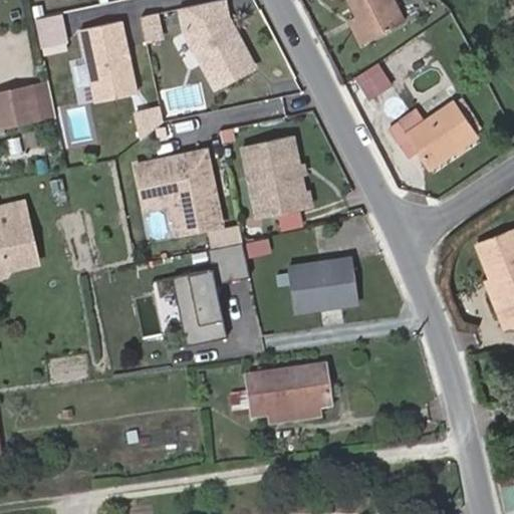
[(255,66),(229,16),(225,0),(219,0),(183,8),(188,31),(217,87),(255,66)]
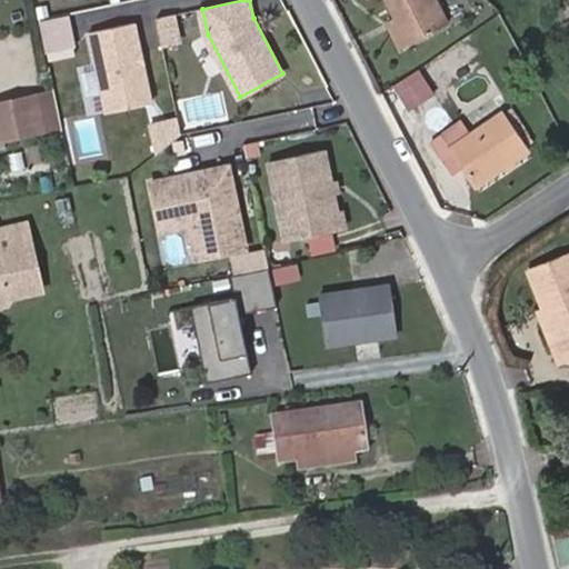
[(386,0),(398,22),(410,43),(449,23),(437,0),(386,0)]
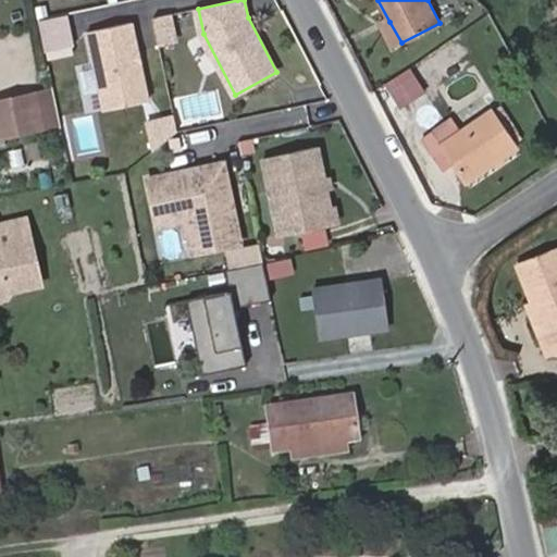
[(172,11),(150,15),(157,45),(178,40),(172,11)]
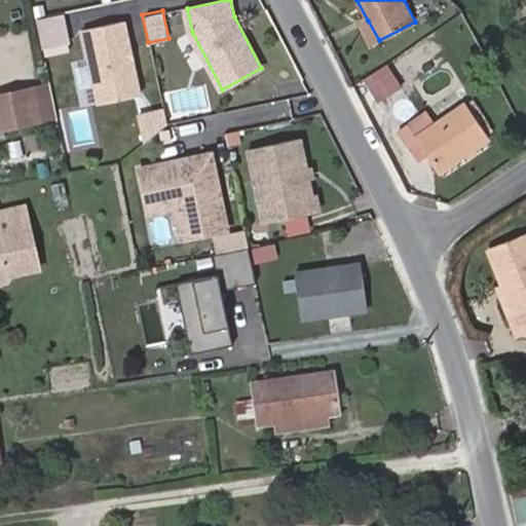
[(63,13),(38,19),(44,46),(69,41),(63,13)]
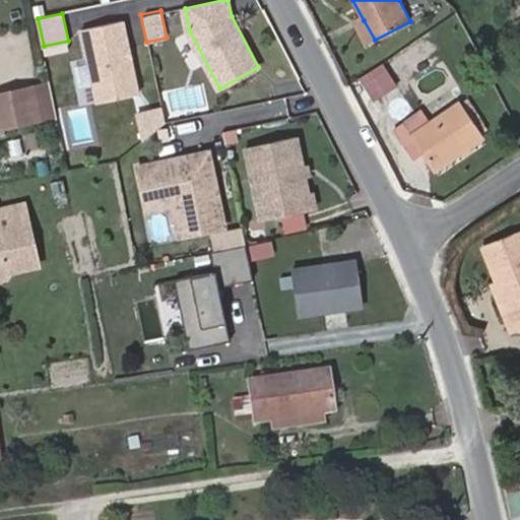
[(124,20),(83,29),(99,103),(139,93),(124,20)]
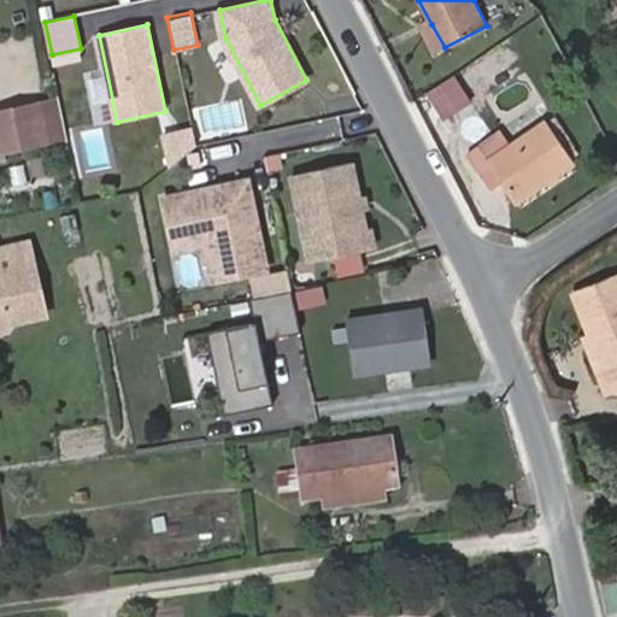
[(439,51),(445,47),(432,24),(427,27),(439,51)]
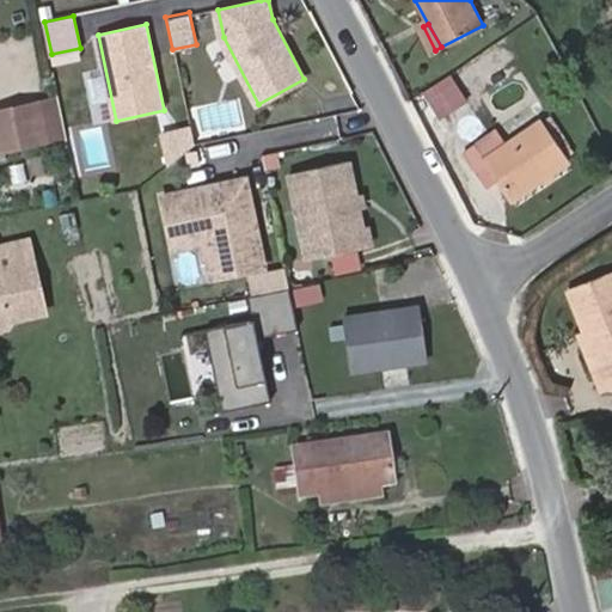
[(438,117),(467,99),(452,73),(422,91),(438,117)]
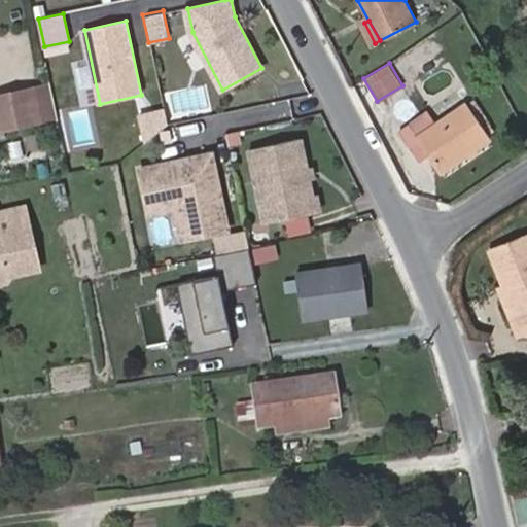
[(11,93),(18,117),(39,113),(34,88),(11,93)]
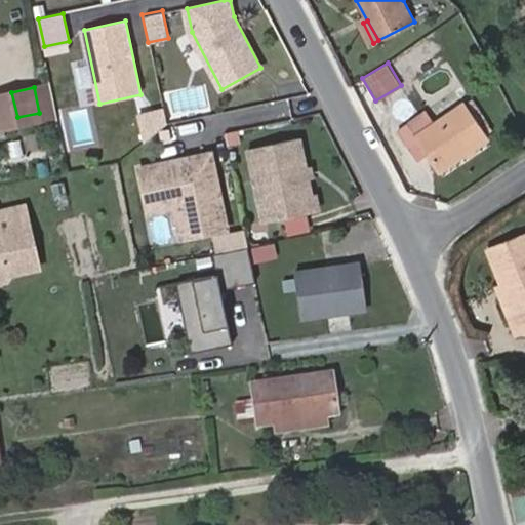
[(11,92),(0,94),(0,129),(41,121),(39,113),(17,117),(11,92)]
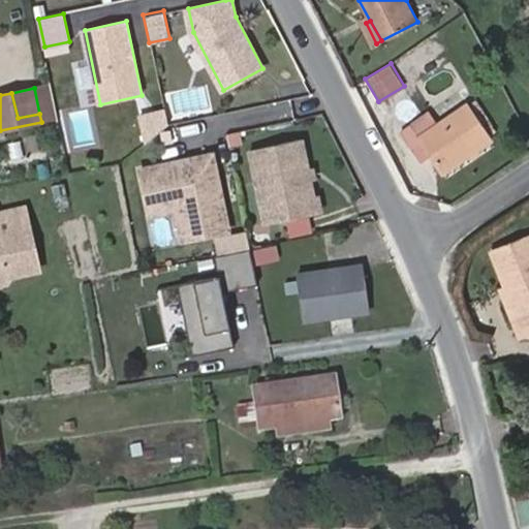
[(164,106),(137,113),(143,134),(169,129),(164,106)]
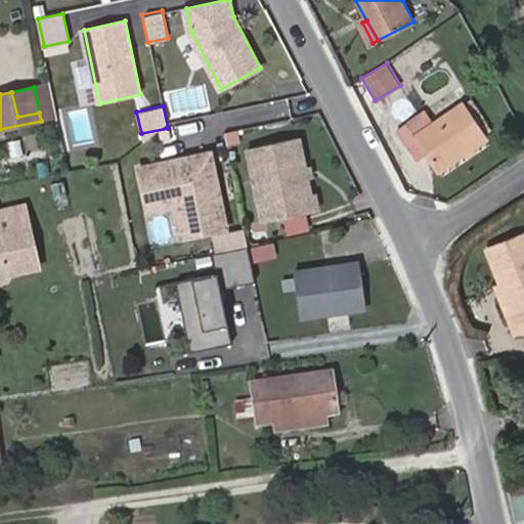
[(463,106),(419,136),(433,159),(441,169),(486,139),(463,106)]
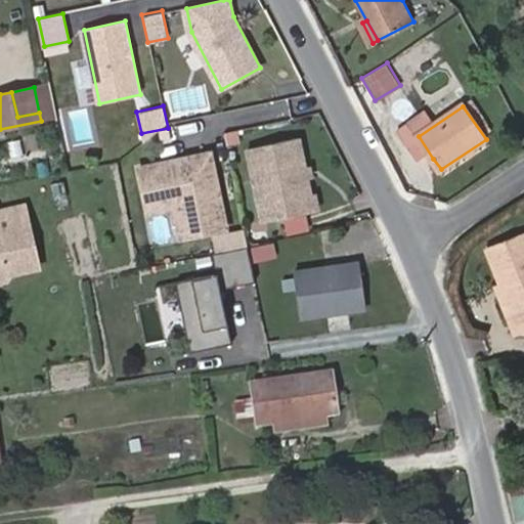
[(416,171),(433,159),(419,136),(400,148),(416,171)]
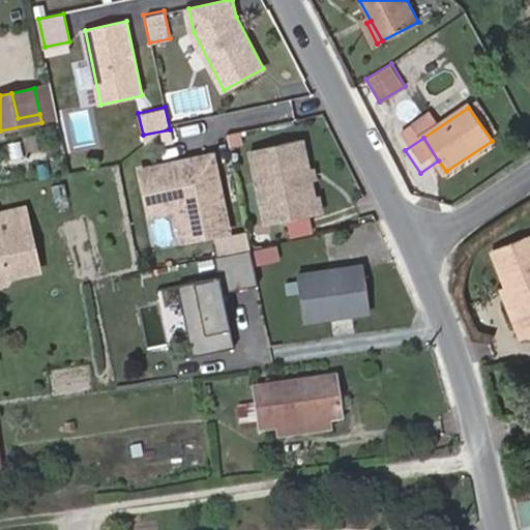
[(315,197),(302,139),(253,149),(265,209),(283,205),(286,219),(322,212),(319,196),(315,197)]
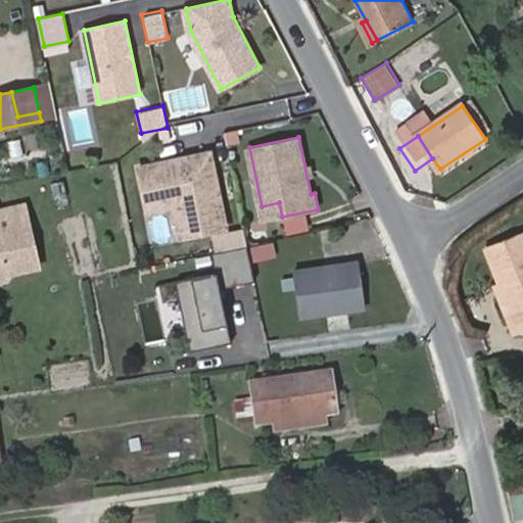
[(227,227),(211,152),(190,156),(187,162),(181,163),(176,159),(140,168),(146,197),(172,191),(182,237),(227,227)]
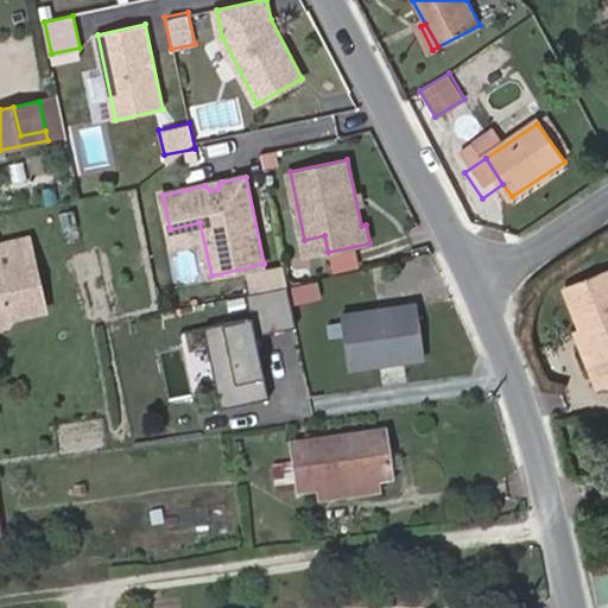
[(328,252),(324,235),(304,240),(308,257),(328,252)]
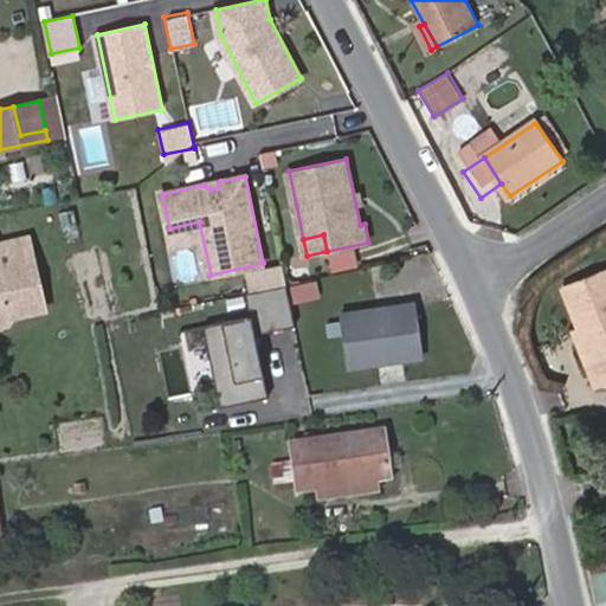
[(0,311),(6,311),(12,315),(42,308),(31,256),(0,262),(0,311)]
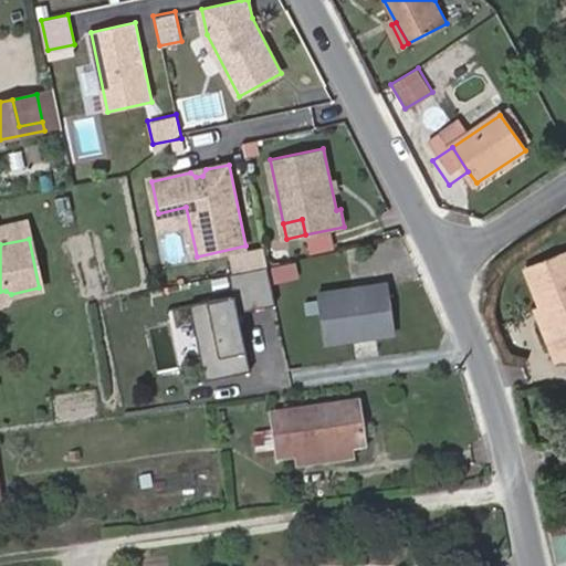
[(565,257),(527,272),(556,346),(565,342),(565,257)]
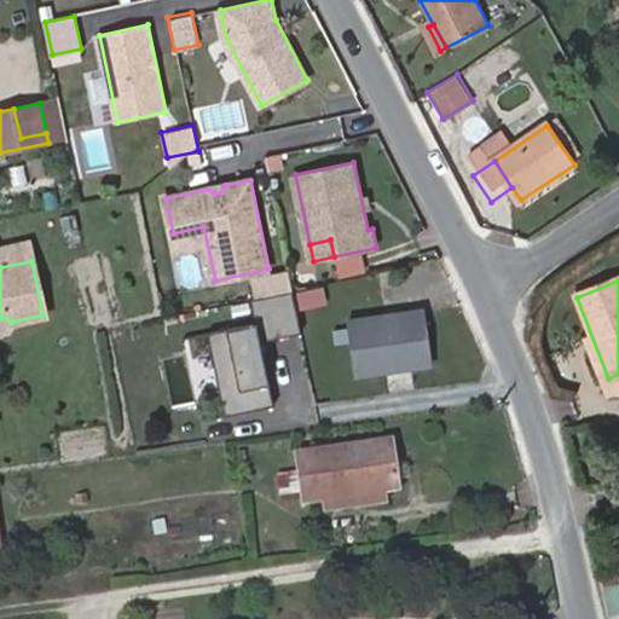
[(301,333),(294,289),(252,299),(255,320),(207,329),(221,412),(271,404),(260,339),(301,333)]
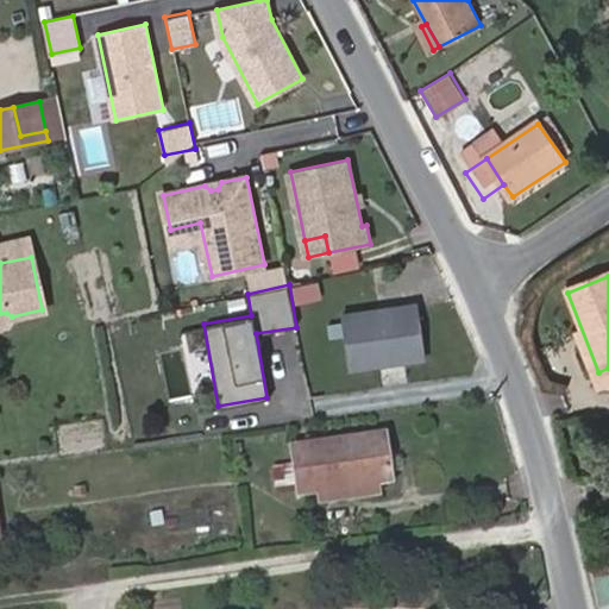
[(427,358),(420,306),(343,316),(344,321),(350,368),(427,358)]
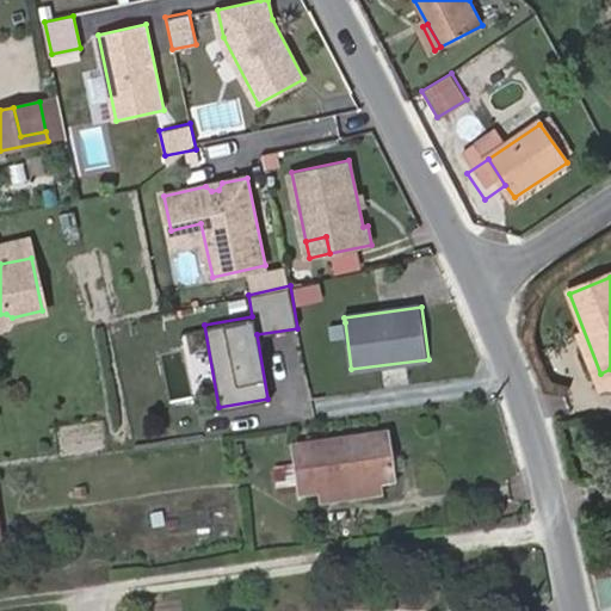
[(6,314),(0,314),(0,326),(7,326),(12,318),(6,314)]
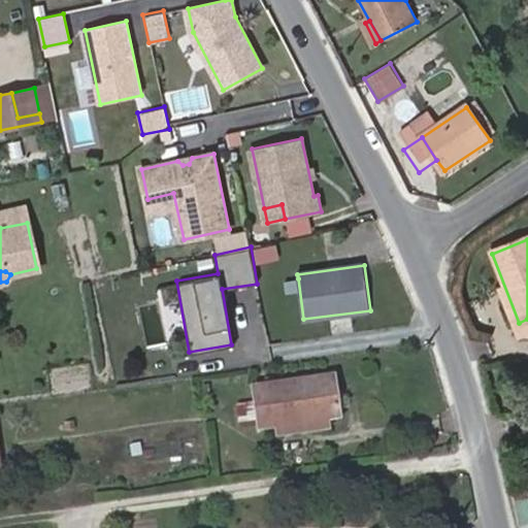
[(289,321),(303,319),(298,278),(284,281),(289,321)]
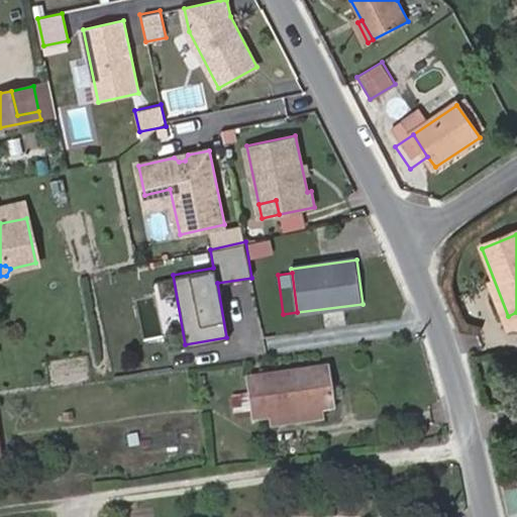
[(516,324),(516,312),(508,316),(512,327),(516,324)]
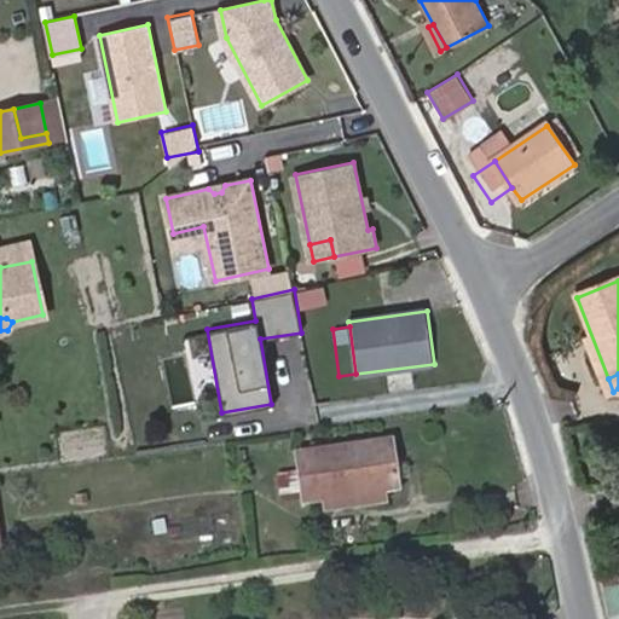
[(325,499),(354,496),(356,507),(386,503),(385,491),(401,490),(394,443),(298,455),(300,474),(282,476),(285,499),(304,498),(305,503),(325,499)]
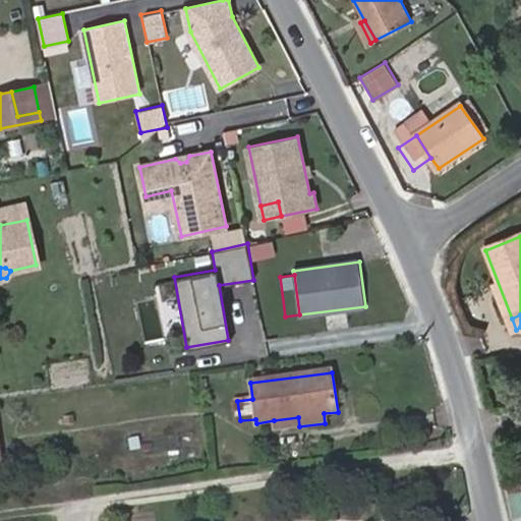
[(275,430),(299,426),(298,417),(274,420),(275,430)]
